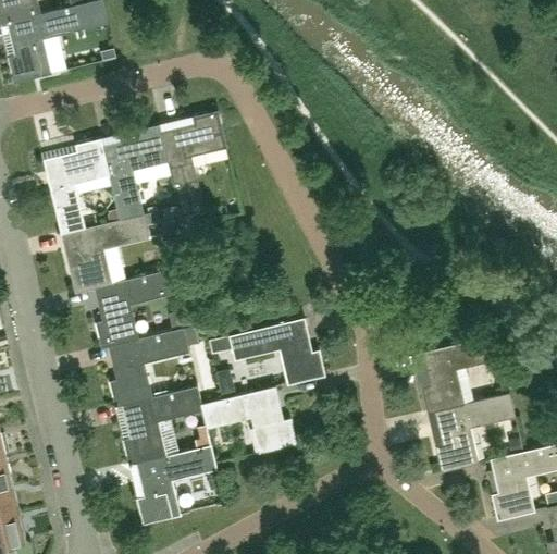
[(0,0),(0,25),(8,24),(8,23),(37,16),(37,15),(33,0),(0,0)]
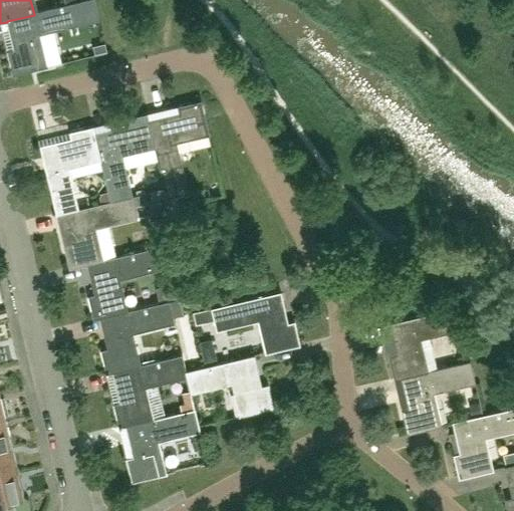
[(66,7),(34,14),(34,15),(7,21),(7,22),(14,51),(7,53),(13,77),(15,76),(48,69),(48,67),(46,68),(39,36),(97,22),(98,23),(99,23),(94,0),(75,5),(74,5),(66,7)]
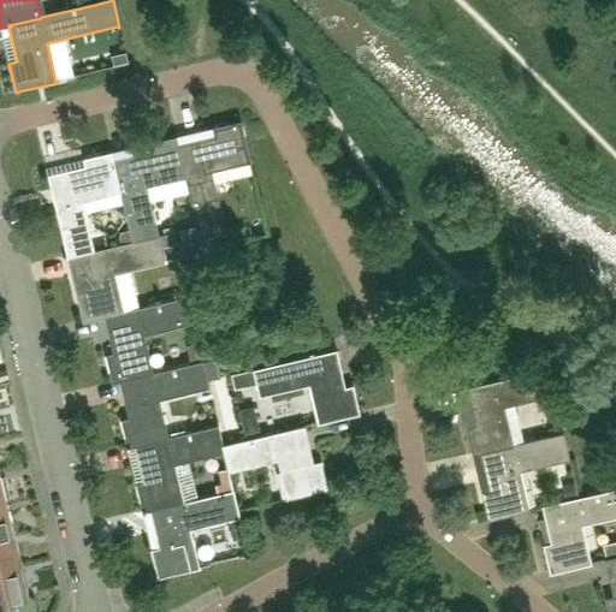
[(125,54),(111,58),(113,67),(128,64),(125,54)]
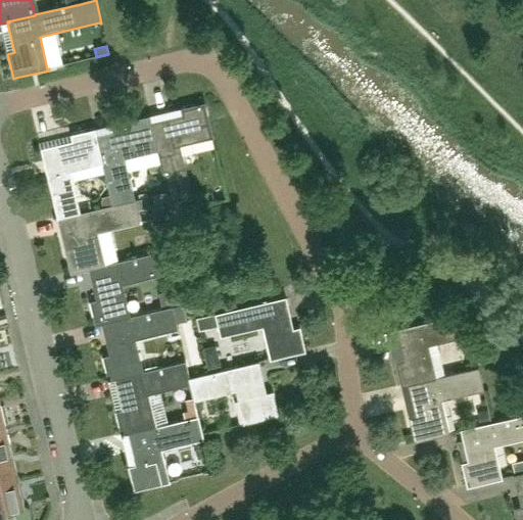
[(180,110),(182,119),(151,126),(157,152),(156,152),(169,204),(193,199),(193,197),(191,197),(180,147),(210,140),(211,141),(214,140),(204,105),(180,110)]
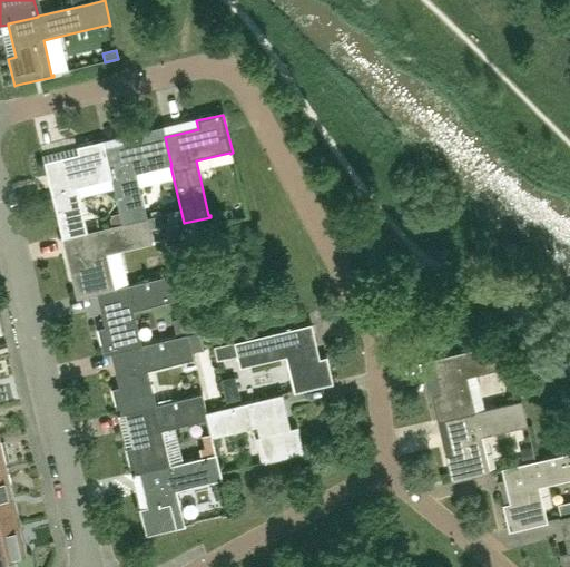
[(123,225),(146,220),(136,175),(170,166),(172,166),(165,137),(163,128),(136,135),(138,143),(106,150),(105,150),(111,181),(119,214),(121,224),(123,225)]
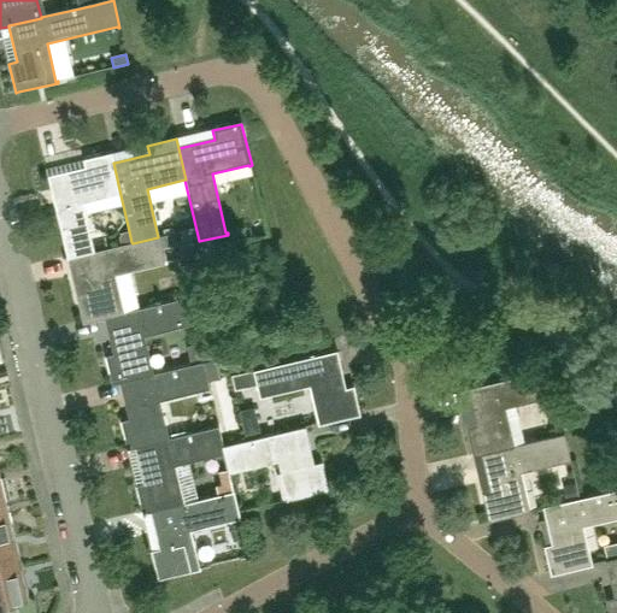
[(82,205),(121,195),(113,163),(115,163),(112,154),(83,160),(84,169),(50,177),(50,176),(47,177),(59,224),(68,260),(76,258),(94,253),(90,242),(82,205)]
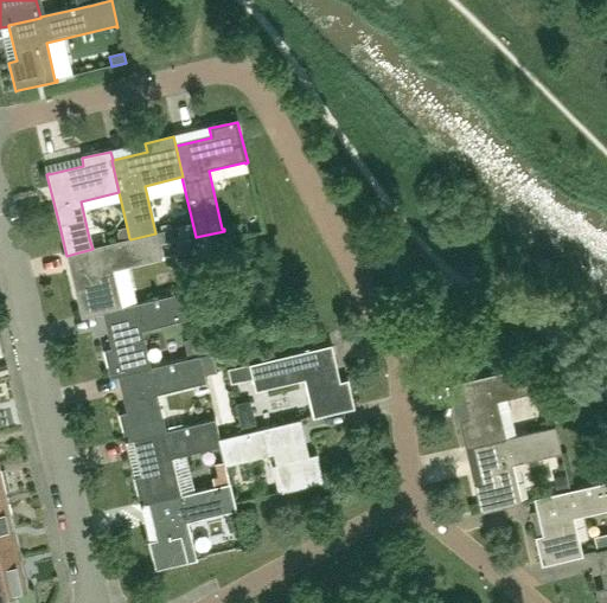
[(120,230),(116,235),(119,243),(131,239),(129,238),(127,228),(120,230)]
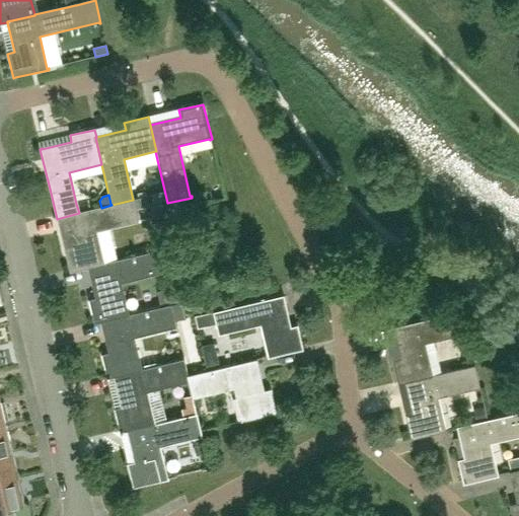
[(147,197),(134,200),(135,201),(137,210),(150,207),(147,197)]
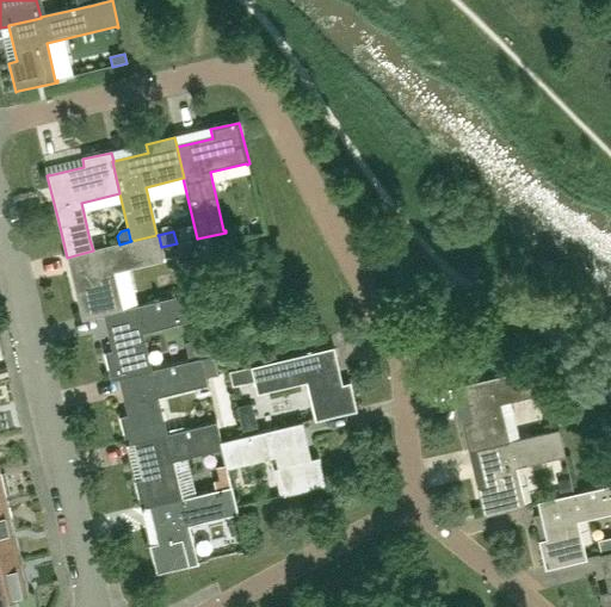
[(161,261),(161,264),(162,262),(156,237),(159,236),(158,235),(156,235),(131,241),(119,245),(93,251),(75,255),(84,290),(74,292),(81,322),(104,316),(122,311),(113,273),(161,261)]
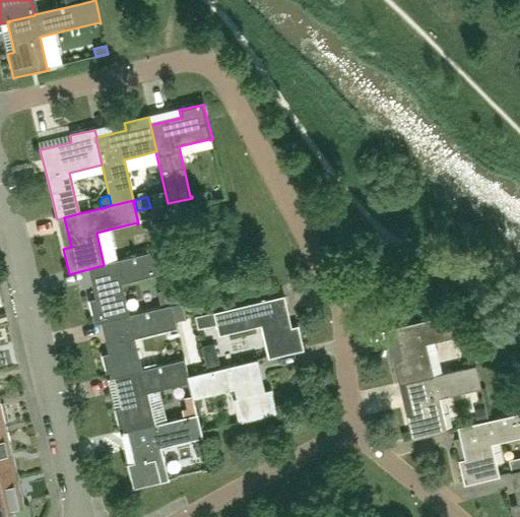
[(150,207),(138,210),(140,220),(152,217),(150,207)]
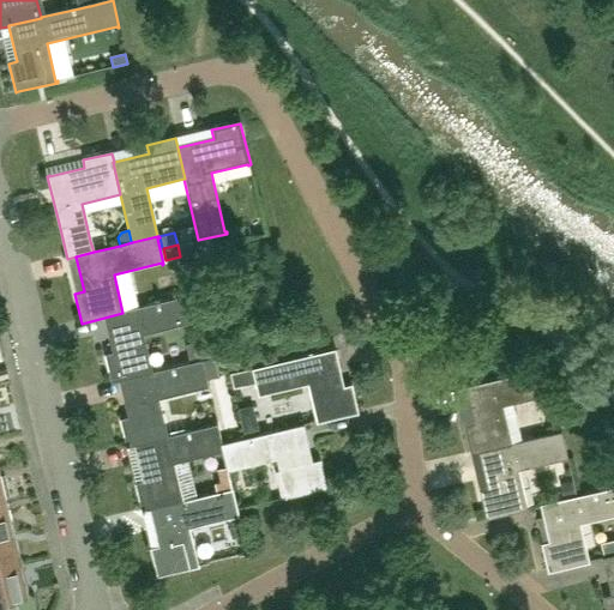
[(151,374),(151,373),(142,336),(191,324),(191,325),(192,324),(186,297),(172,300),(172,301),(122,313),(104,318),(113,354),(103,355),(110,384),(119,381),(151,374)]
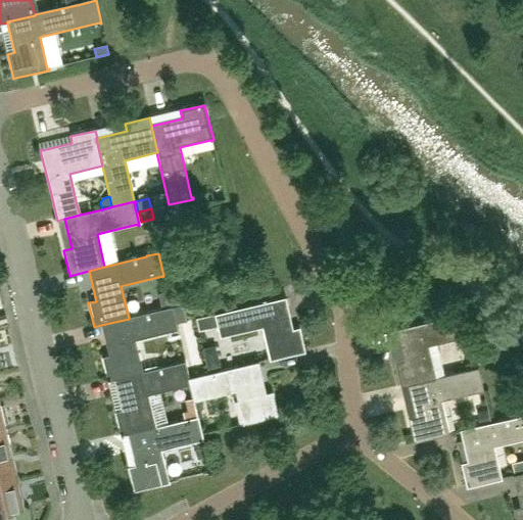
[(285,299),(286,299),(285,298),(195,320),(198,332),(217,328),(220,338),(221,338),(221,337),(263,327),(271,360),(270,360),(270,361),(305,352),(299,328),(292,330),(285,299)]
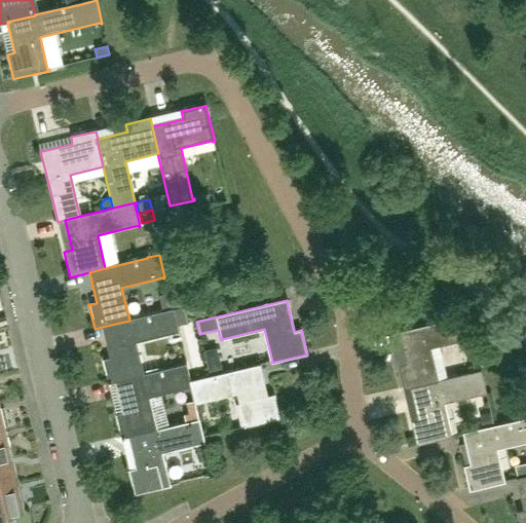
[(177,333),(178,333),(173,309),(129,320),(129,321),(102,327),(109,358),(103,360),(108,384),(116,382),(115,382),(143,376),(142,375),(135,342),(177,333)]
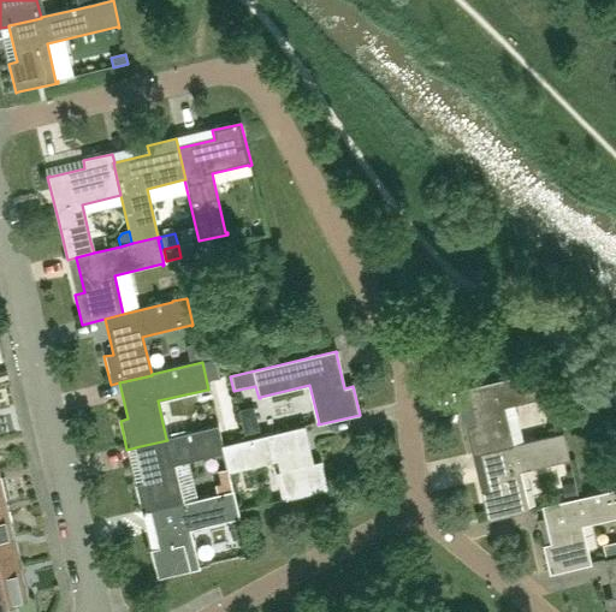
[(511,445),(503,408),(552,396),(552,397),(554,397),(548,369),(465,388),(465,390),(466,390),(474,426),(465,428),(472,457),(480,455),(480,453),(511,446),(511,445)]
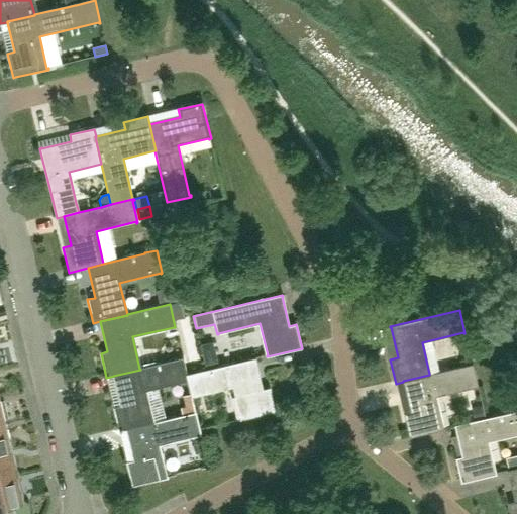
[(187,381),(186,375),(182,358),(139,369),(140,370),(113,376),(114,376),(121,406),(113,408),(119,432),(126,430),(153,423),(145,391),(187,381)]
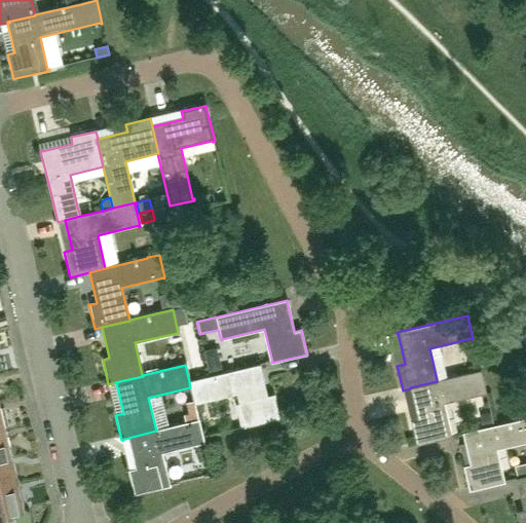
[(259,366),(260,366),(260,365),(189,381),(190,387),(193,402),(194,404),(236,394),(245,426),(243,426),(243,427),(279,419),(279,417),(273,395),(267,397),(259,366)]
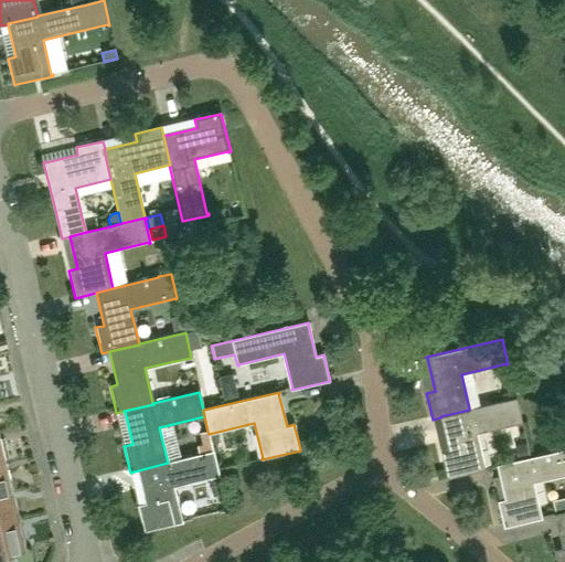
[(521,423),(515,398),(469,409),(469,410),(440,416),(440,417),(448,451),(440,452),(446,479),(486,469),(484,468),(483,468),(476,433),(520,423),(520,424),(521,423)]
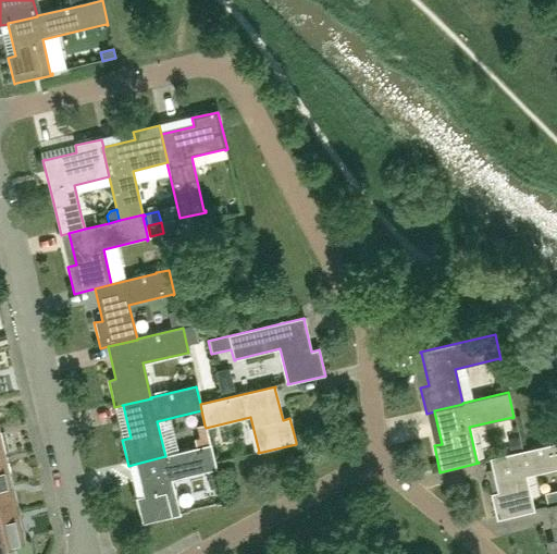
[(200,440),(184,443),(186,451),(210,445),(206,428),(205,426),(197,427),(200,440)]
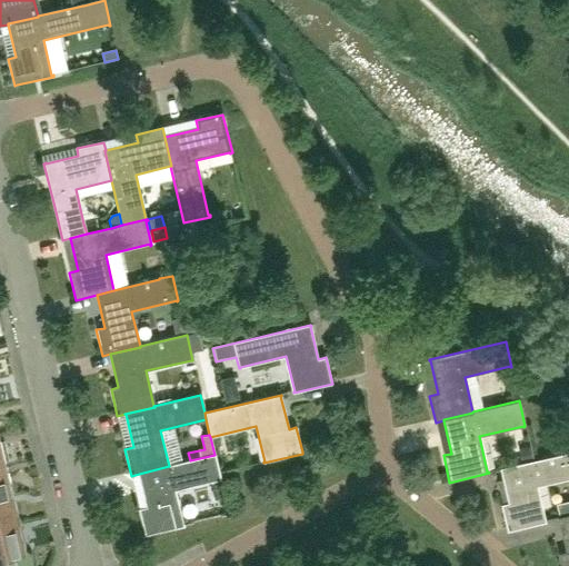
[(530,448),(519,450),(522,464),(533,460),(531,454),(530,448)]
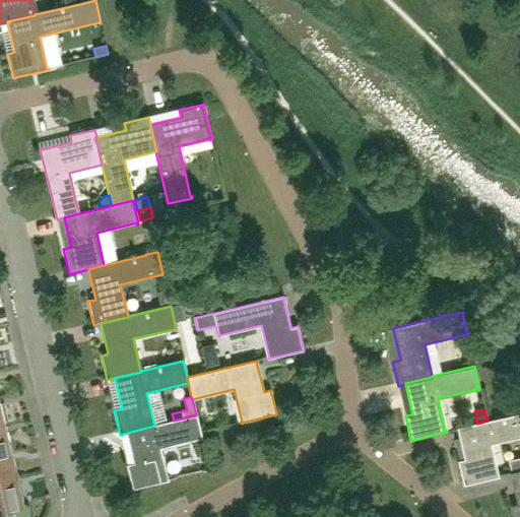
[(458,429),(465,459),(458,461),(464,486),(500,477),(500,475),(499,476),(491,444),(519,436),(519,412),(488,421),(477,424),(457,428),(457,430),(458,429)]
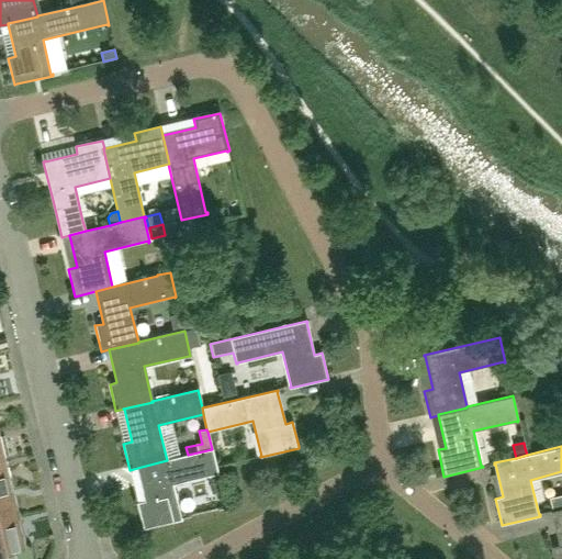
[(181,518),(172,485),(217,474),(217,476),(218,476),(217,468),(213,449),(212,449),(188,455),(167,460),(137,468),(145,500),(137,502),(144,528),(182,520),(181,518)]
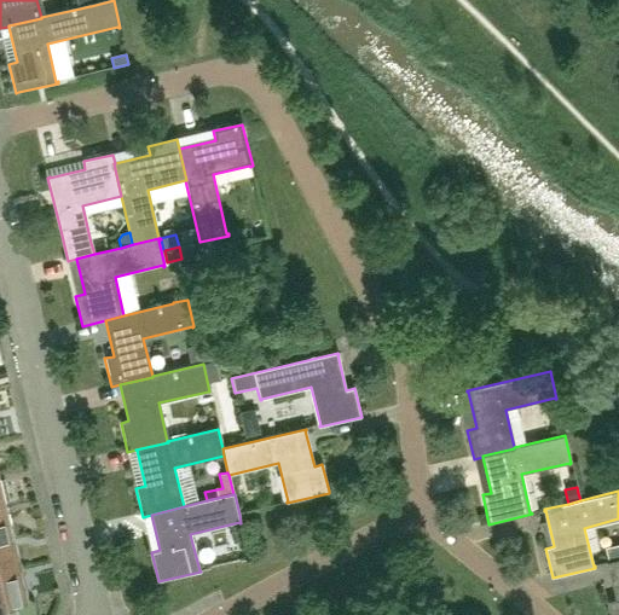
[(6,506),(0,508),(0,540),(13,538),(6,506)]
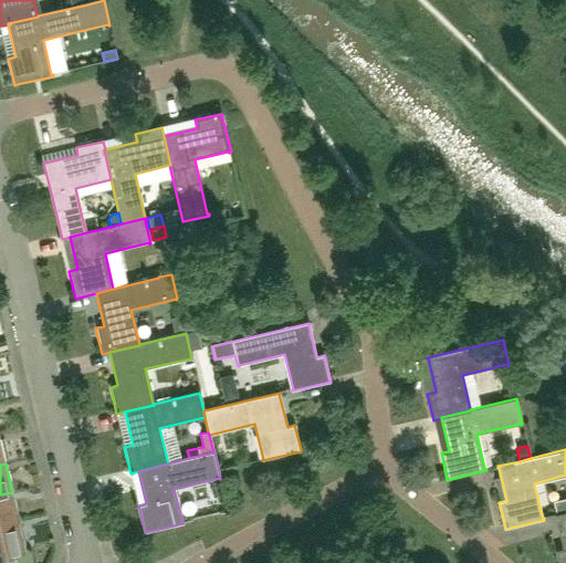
[(0,524),(19,520),(12,492),(0,494),(0,524)]
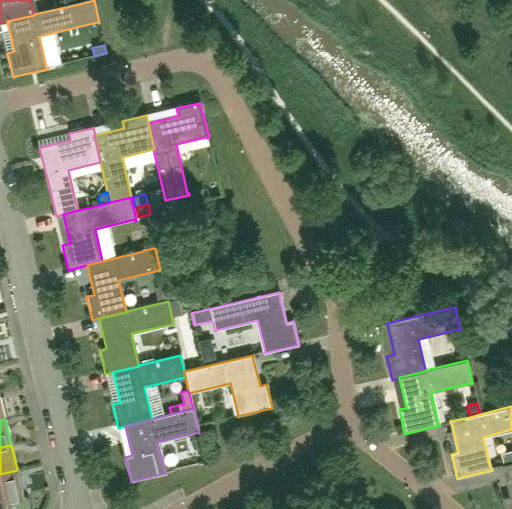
[(511,508),(511,463),(503,466),(503,467),(507,484),(510,497),(503,499),(504,508),(511,508)]
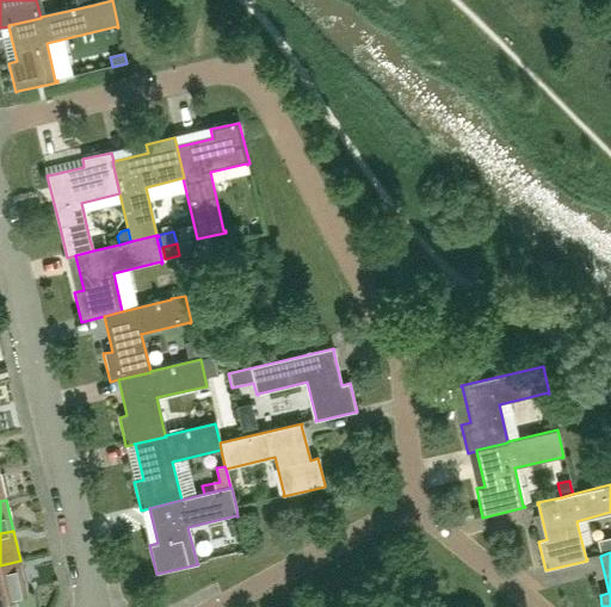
[(20,561),(0,565),(0,598),(0,599),(14,595),(29,592),(20,561)]
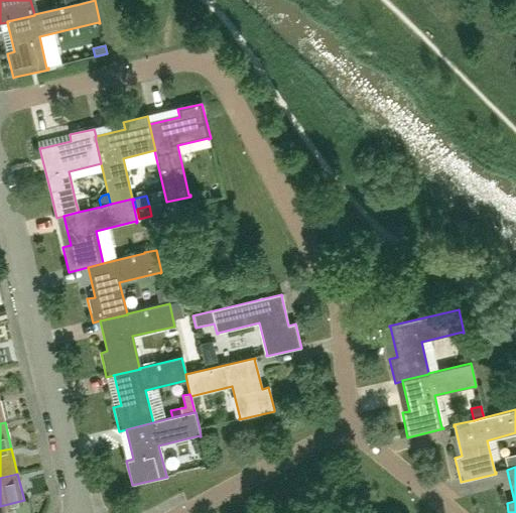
[(14,512),(12,503),(0,506),(1,512),(14,512)]
